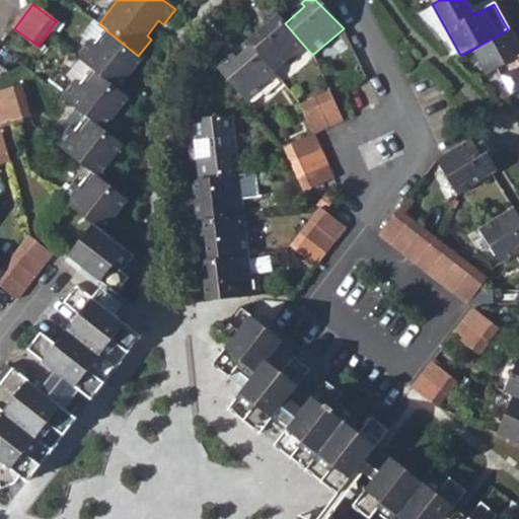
[(273,72),(304,46),(285,23),(274,10),(263,21),(266,24),(246,41),(273,72)]
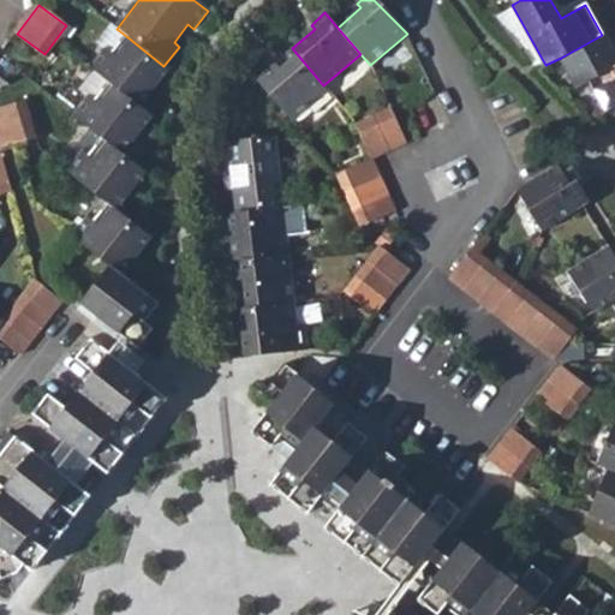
[(587,83),(603,113),(614,106),(614,57),(602,35),(561,58),(577,88),(587,83)]
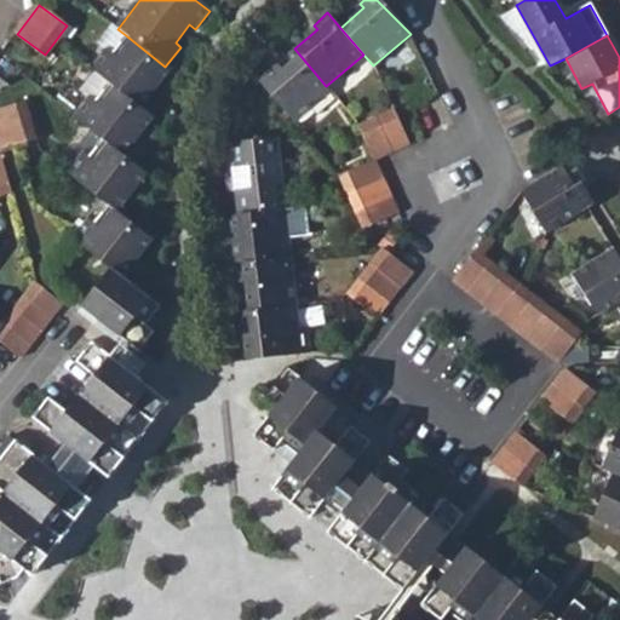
[(92,70),(110,85),(142,109),(171,72),(165,67),(127,36),(113,56),(107,51),(92,70)]
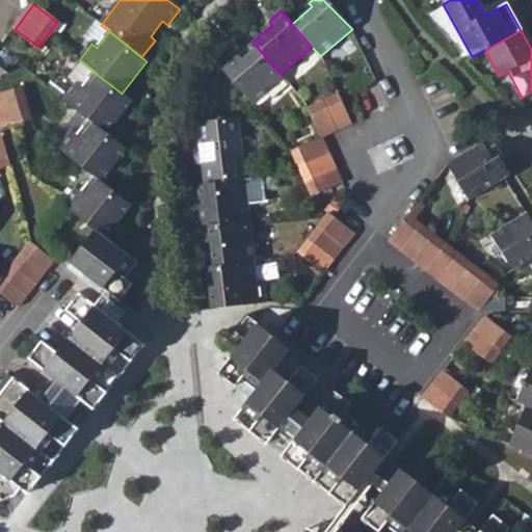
[(253,104),(284,79),(280,74),(253,42),(241,52),(244,56),(225,74),(253,104)]
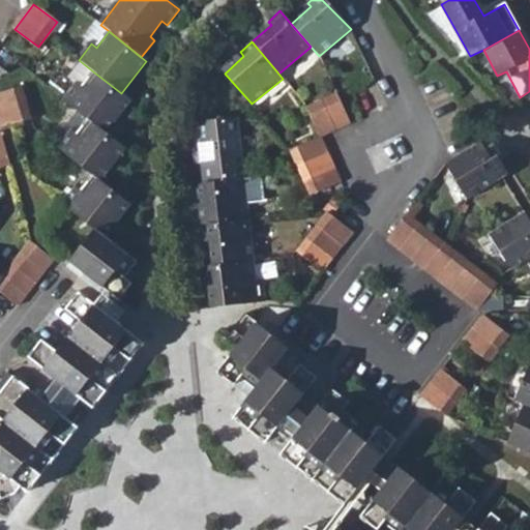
[(63,101),(88,120),(107,135),(131,101),(121,93),(94,72),(82,88),(77,84),(63,101)]
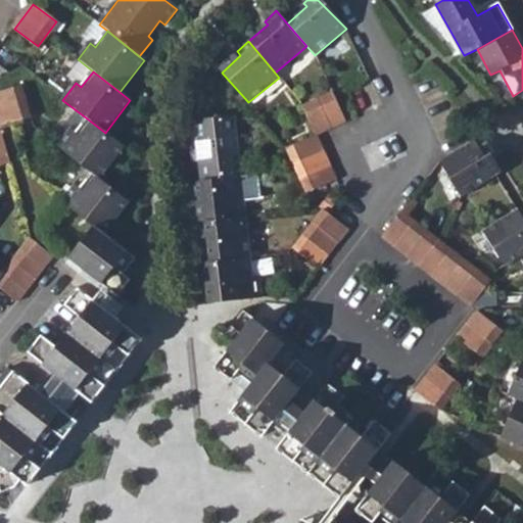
[(30,117),(21,86),(0,92),(0,125),(5,124),(11,123),(30,117)]
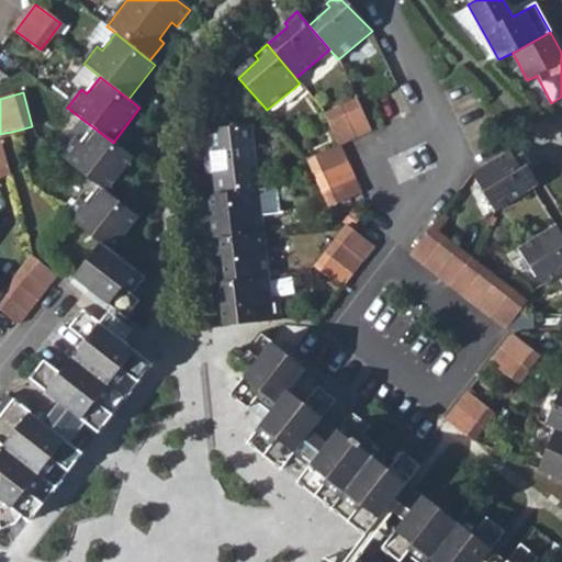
[(370,131),(356,99),(340,108),(355,138),(370,131)]
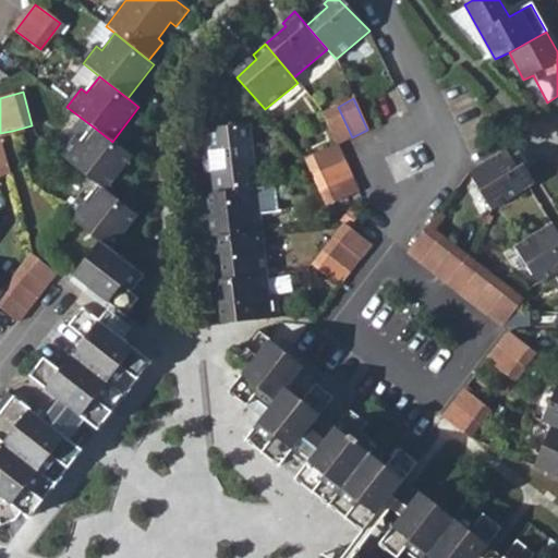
[(338,107),(322,112),(337,145),(352,137),(338,107)]
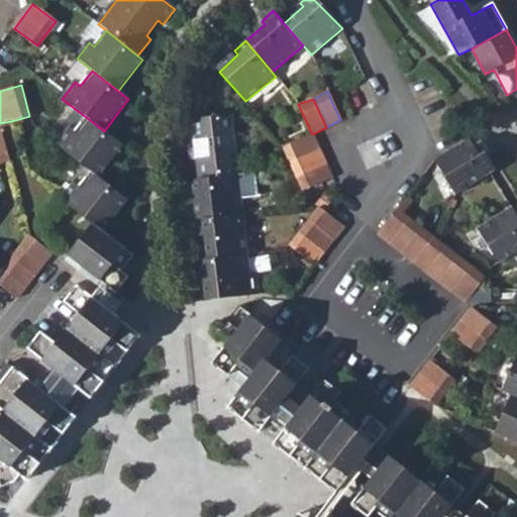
[(195,160),(197,179),(237,174),(230,114),(190,118),(192,138),(187,139),(189,160),(195,160)]
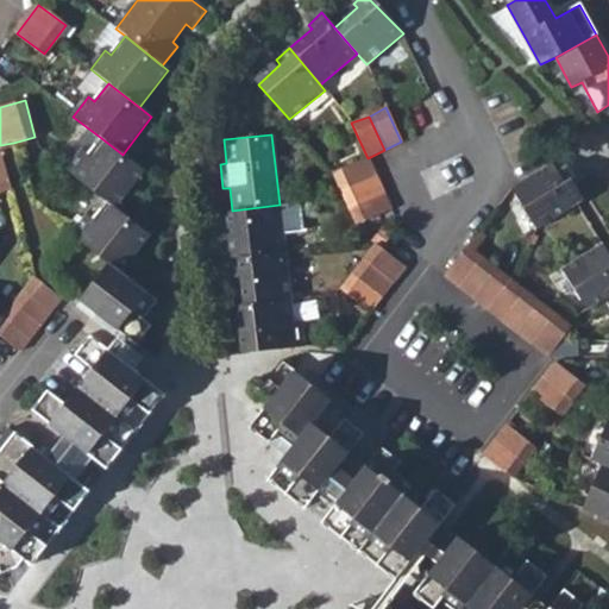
[(67,171),(107,205),(115,211),(146,170),(123,155),(101,138),(87,157),(82,152),(67,171)]
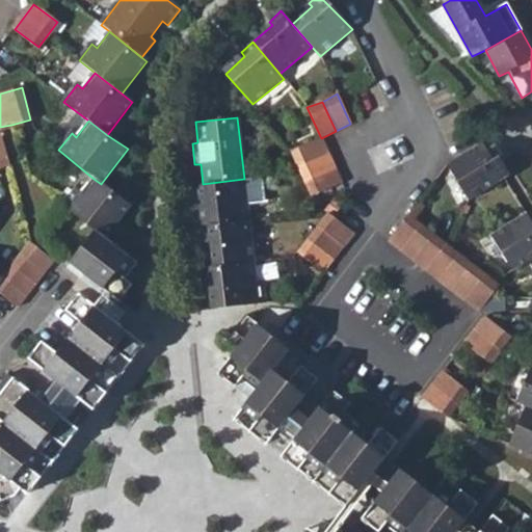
[(0,166),(8,165),(0,134),(0,166)]
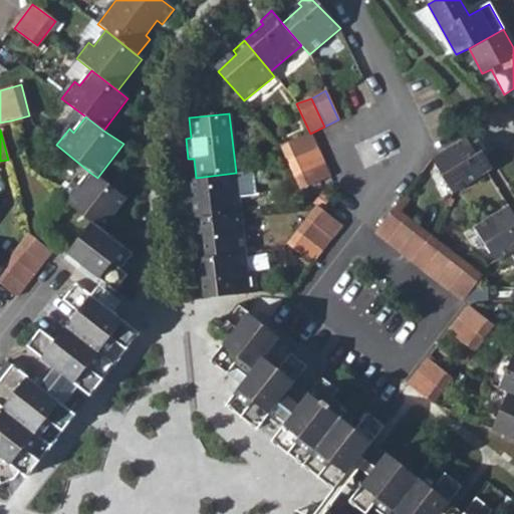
[(310,134),(282,148),(287,161),(316,147),(310,134)]
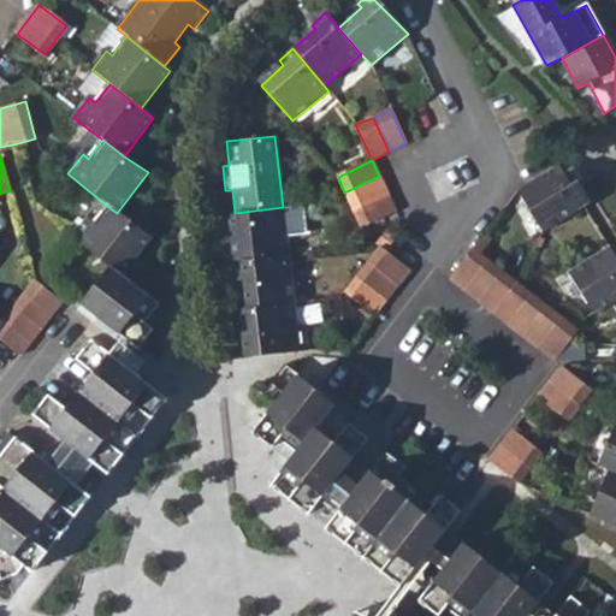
[(526,185),(519,190),(542,232),(584,206),(570,187),(581,179),(574,167),(564,173),(558,165),(552,170),(526,185)]
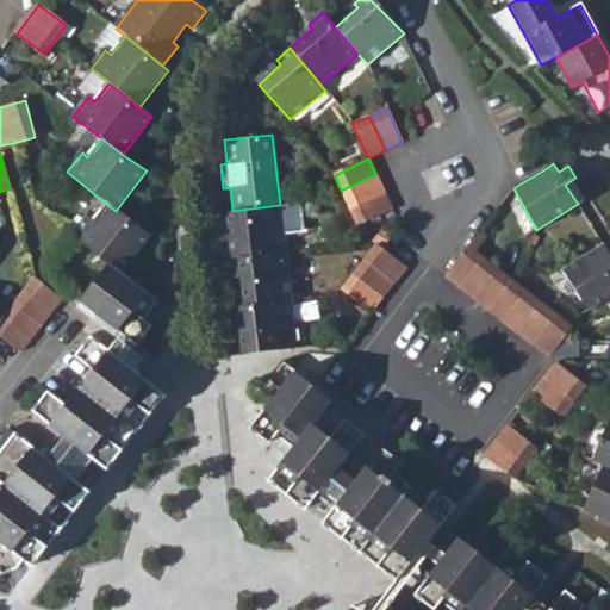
[(341,191),(346,198),(350,209),(384,192),(375,174),(341,191)]
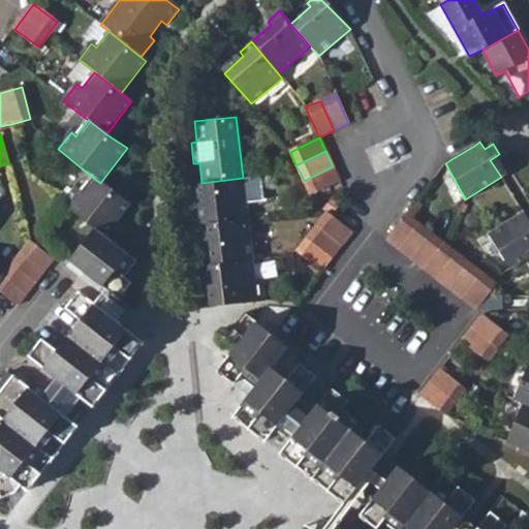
[(310,194),(340,182),(333,166),(304,181),(310,194)]
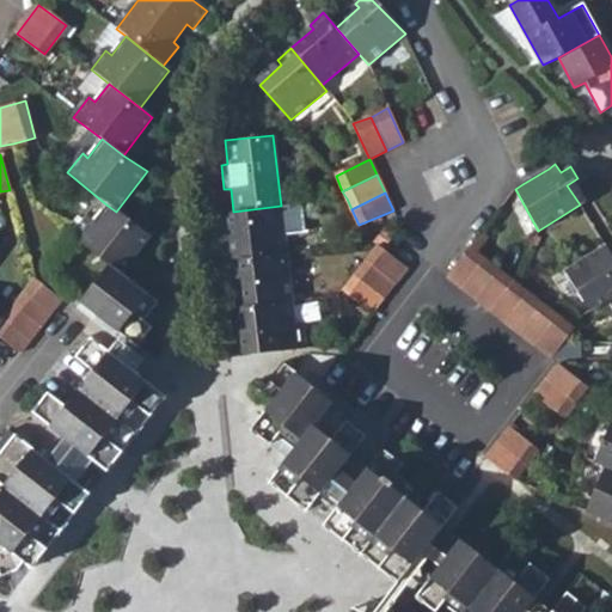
[(233,212),(227,212),(228,231),(236,230),(239,259),(287,255),(286,233),(305,232),(301,203),(281,206),(233,212)]
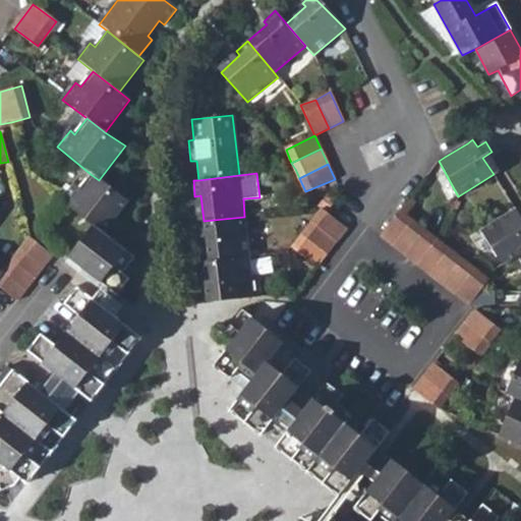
[(73,185),(62,201),(94,226),(105,235),(129,203),(99,180),(92,175),(79,189),(73,185)]
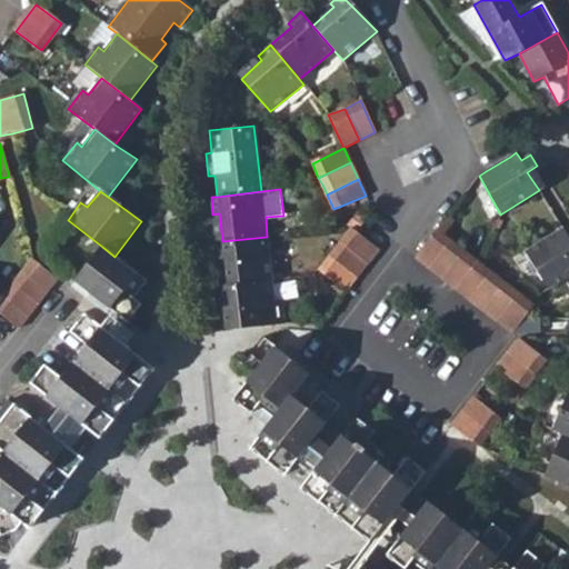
[(447,218),(436,231),(443,237),(453,223),(447,218)]
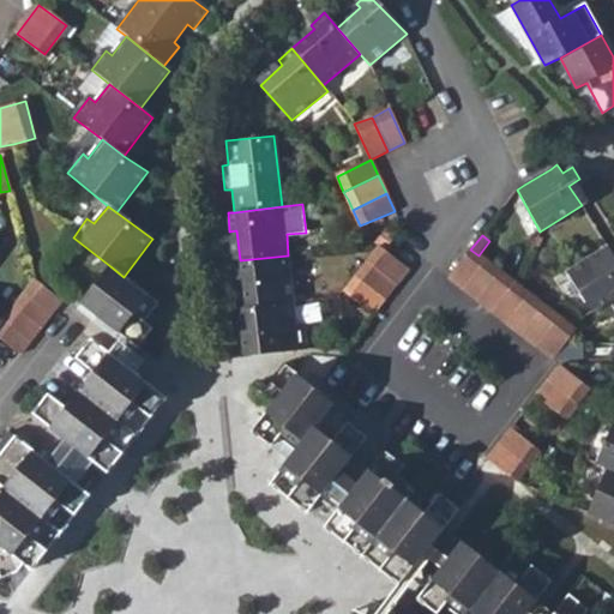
[(408,269),(384,251),(378,246),(366,262),(395,283),(408,269)]
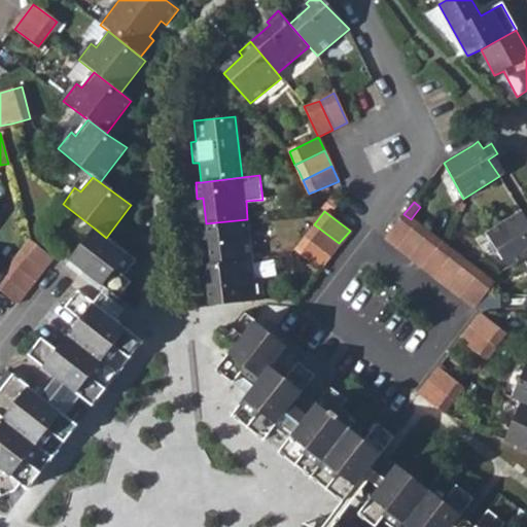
[(526,215),(524,217),(521,211),(487,233),(508,268),(526,255),(526,215)]
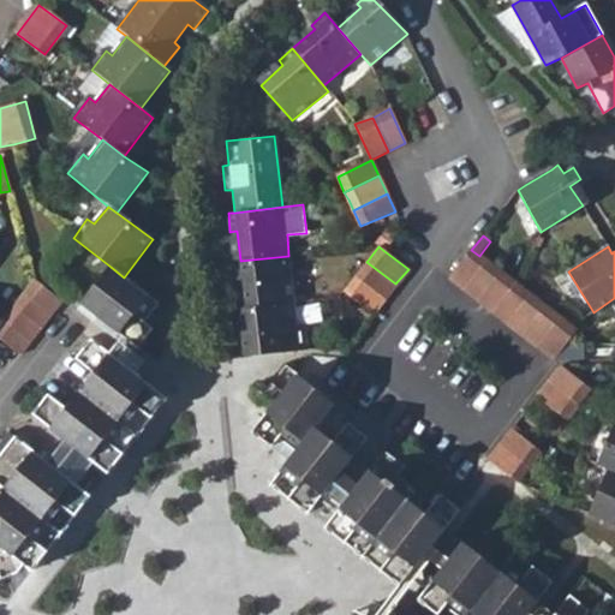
[(479,256),(471,250),(448,280),(463,291),(488,262),(479,256)]
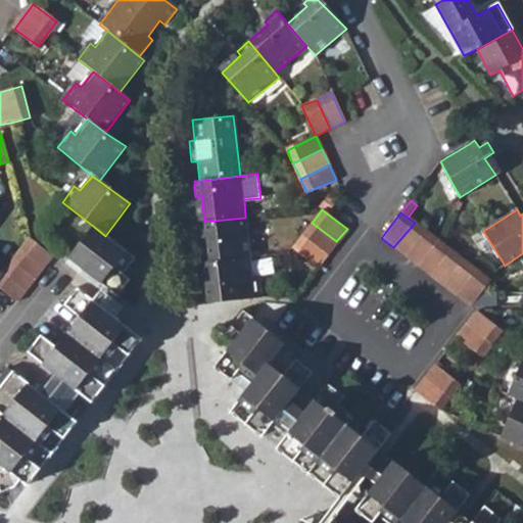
[(206,236),(209,263),(250,257),(245,218),(204,222),(198,222),(200,237),(206,236)]
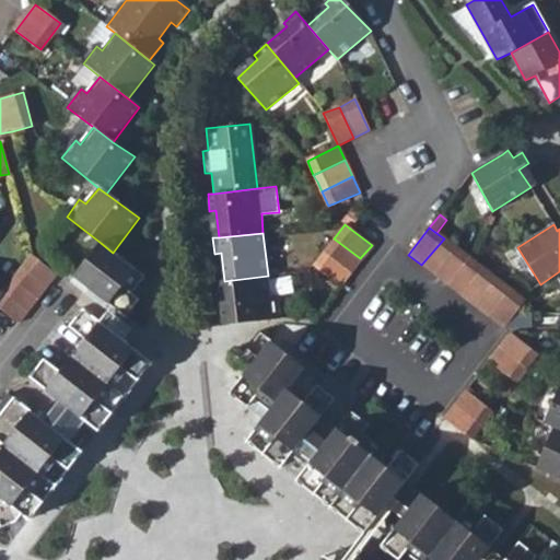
[(324,252),(350,271),(360,258),(334,238),(324,252)]
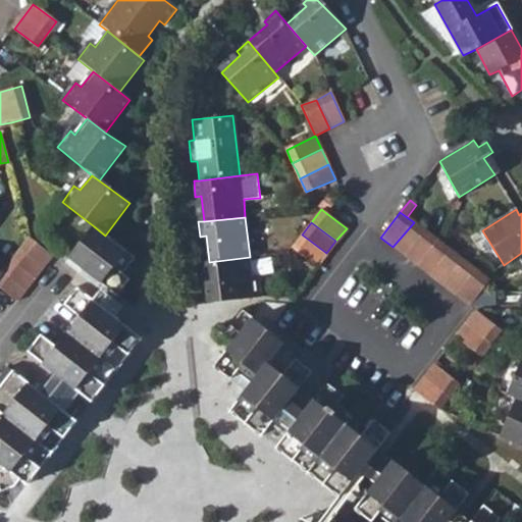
[(393,247),(430,277),(452,251),(438,242),(414,222),(393,247)]
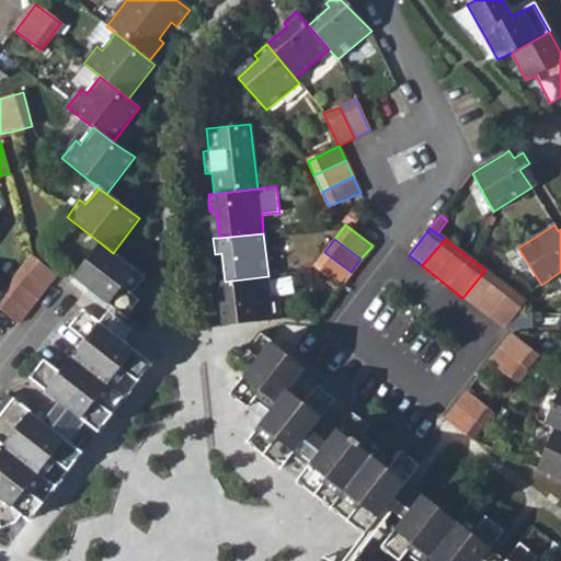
[(75,278),(86,287),(94,294),(126,320),(139,302),(135,298),(147,278),(113,253),(101,243),(75,278)]
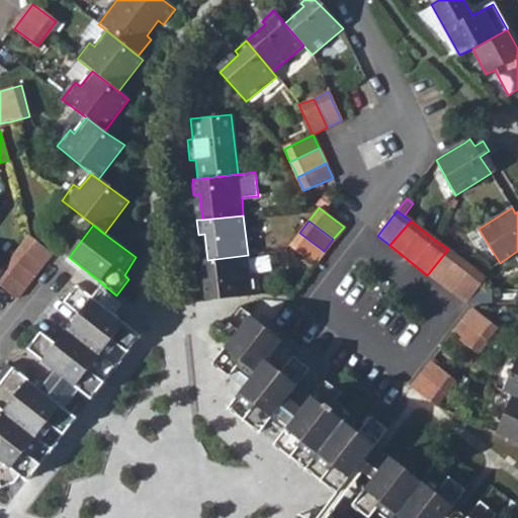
[(289,246),(313,265),(324,251),(299,233),(289,246)]
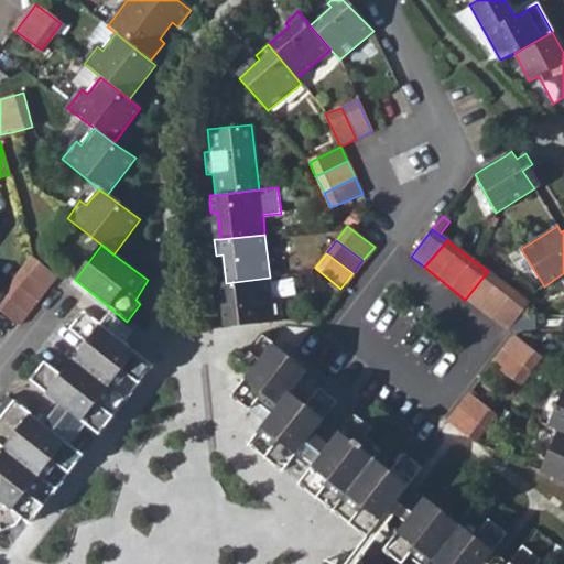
[(0,313),(17,327),(56,277),(32,257),(0,299),(0,313)]
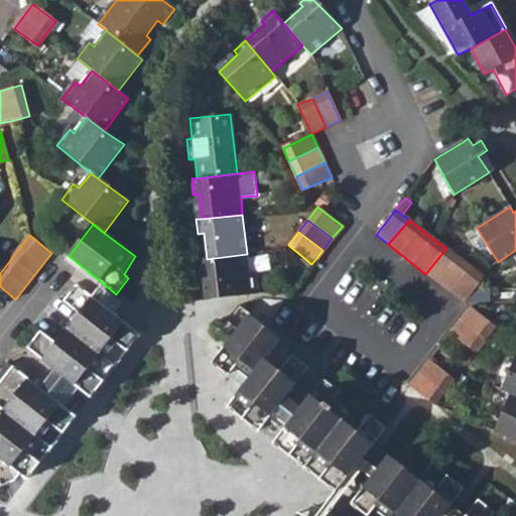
[(459,258),(446,248),(425,274),(438,284),(459,258)]
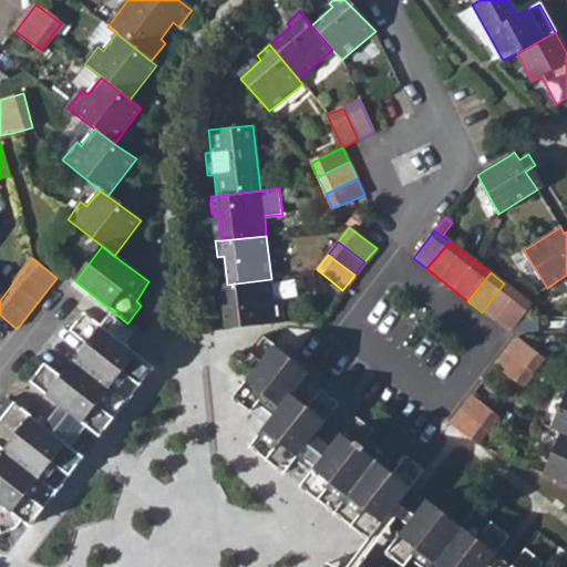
[(227,301),(233,328),(282,321),(280,300),(275,300),(271,279),(227,285),(220,286),(222,301),(227,301)]
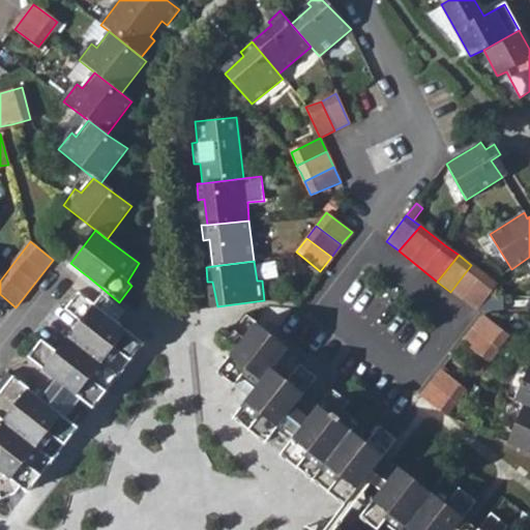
[(67,268),(77,276),(81,271),(70,263),(67,268)]
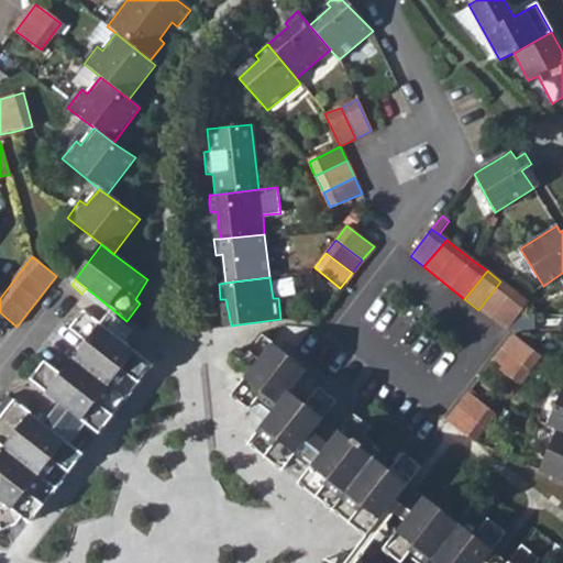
[(515,290),(510,288),(500,282),(478,310),(492,321),(515,290)]
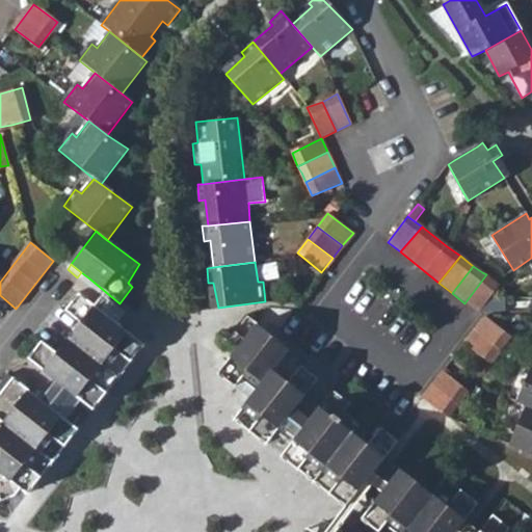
[(77,277),(85,284),(89,278),(81,272),(77,277)]
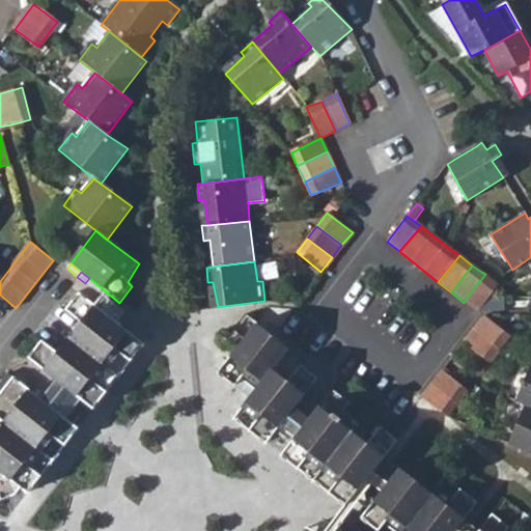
[(478,312),(485,300),(498,285),(485,274),(464,303),(478,312)]
